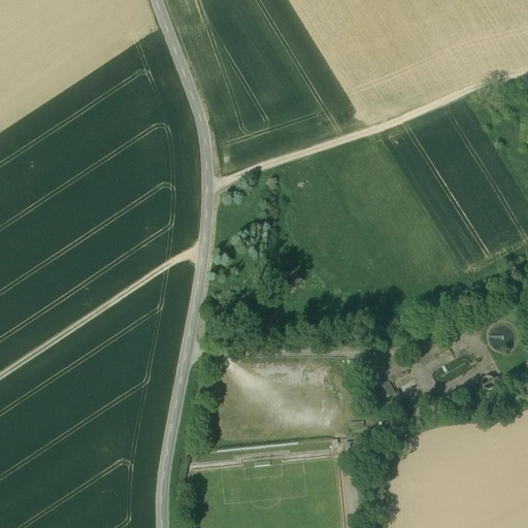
[(504,353),(509,351),(514,348),(516,343),(517,338),(516,333),(514,329),(509,326),(504,324),(499,324),(495,326),(491,329),(488,333),(488,338),(488,343),(491,348),(495,351),(499,353),(504,353)]
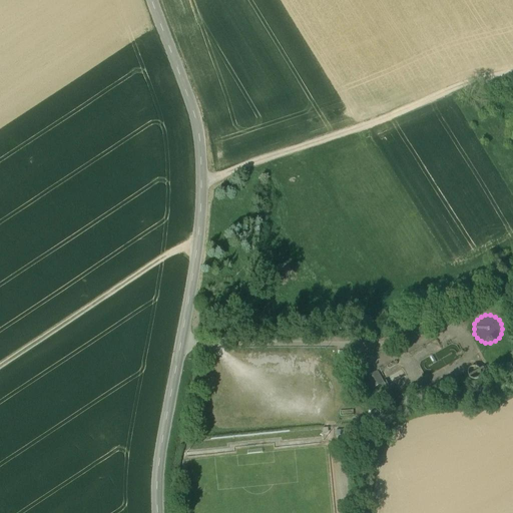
[(476,380),(479,378),(480,376),(481,373),(479,370),(477,368),(473,368),(471,369),(469,372),(469,375),(470,378),(473,379),(476,380)]
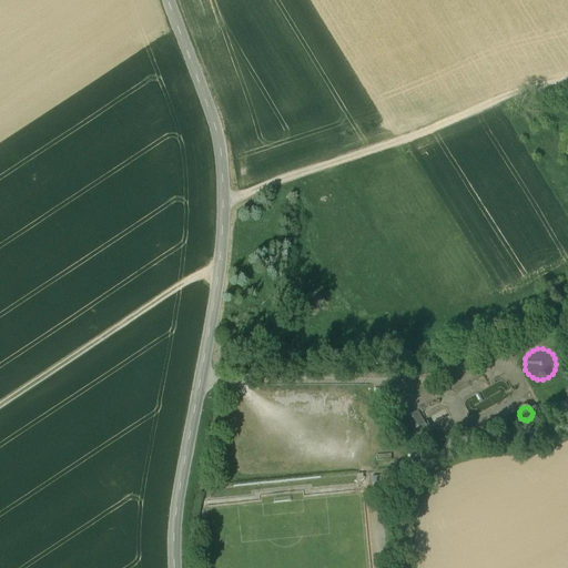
[(418,413),(406,418),(413,430),(424,424),(418,413)]
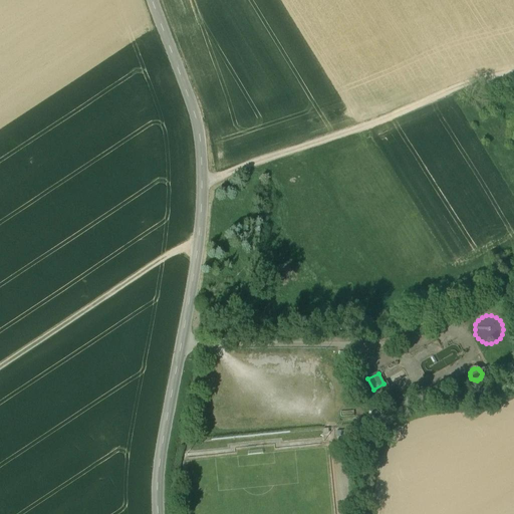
[(440,383),(444,392),(461,382),(456,375),(440,383)]
